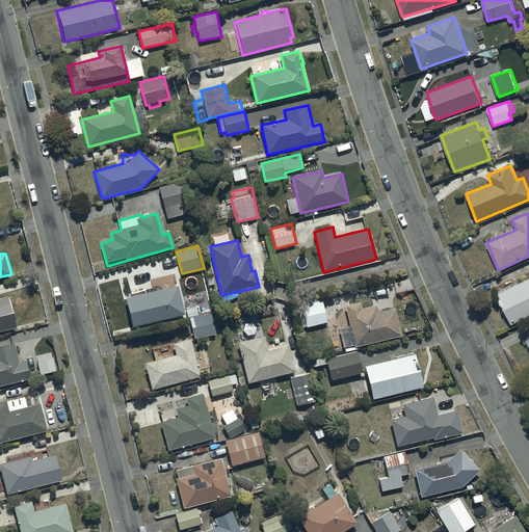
[(528,278),(496,296),(510,325),(528,316),(528,278)]
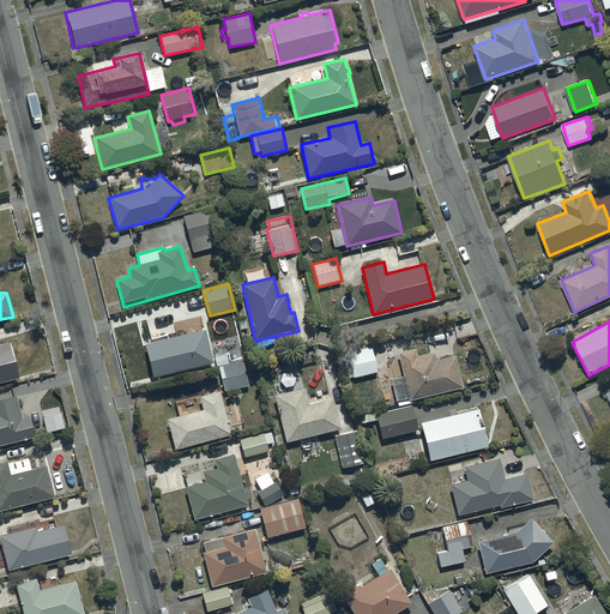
[(143,344),(151,379),(165,375),(167,380),(180,377),(179,372),(213,365),(205,330),(143,344)]
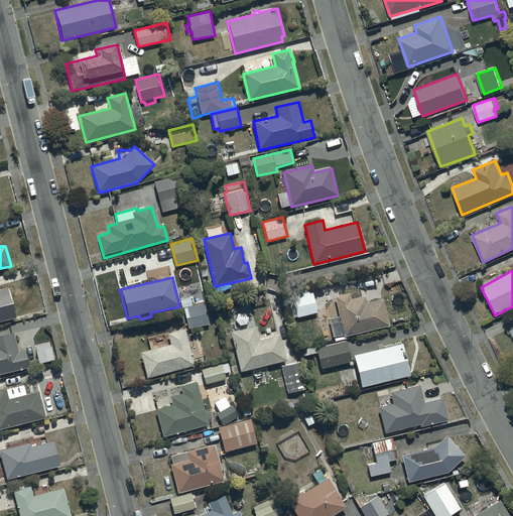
[(0,321),(15,317),(7,289),(0,290),(0,321)]
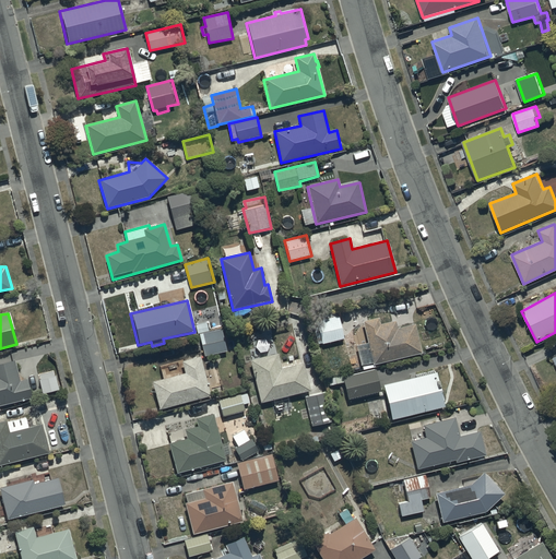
[(322,343),(322,345),(345,339),(340,316),(316,322),(320,337),(317,339),(318,344),(322,343)]
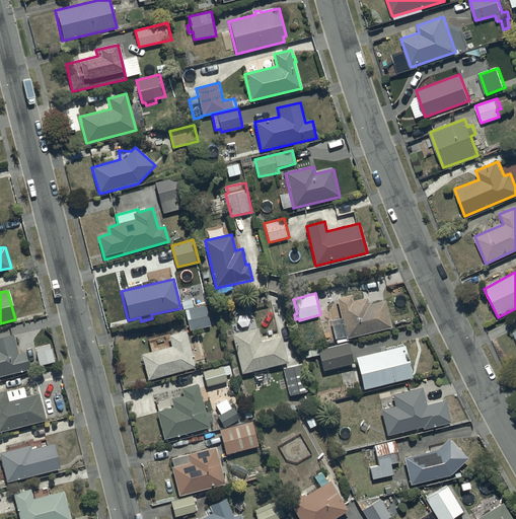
[(352,295),(337,299),(341,317),(330,320),(335,340),(347,337),(347,339),(391,327),(385,301),(369,305),(368,298),(354,302),(352,295)]
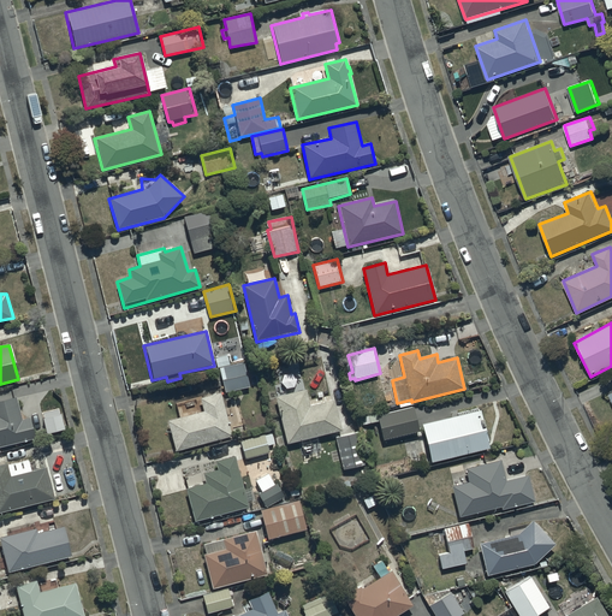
[(225,394),(250,388),(244,362),(233,365),(231,355),(217,359),(225,394)]
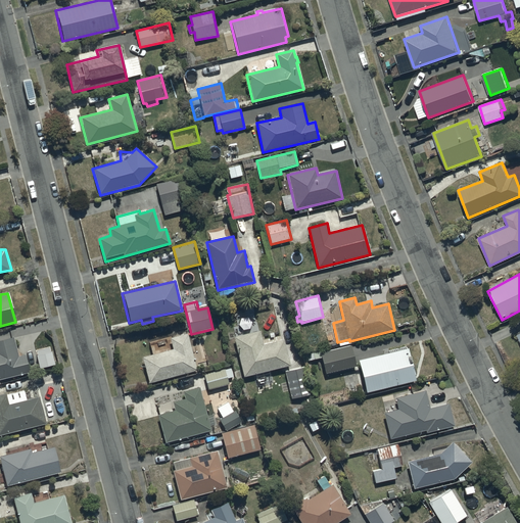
[(255,375),(257,386),(272,382),(270,371),(291,366),(285,340),(264,345),(258,322),(262,321),(260,312),(253,313),(255,323),(233,328),(235,336),(233,337),(233,338),(227,340),(229,349),(236,348),(241,371),(235,372),(237,381),(245,380),(244,377),(255,375)]
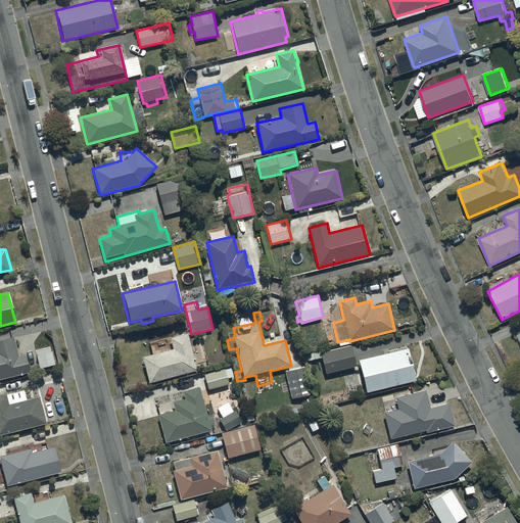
[(142,358),(149,384),(197,370),(187,334),(170,338),(173,348),(142,358)]
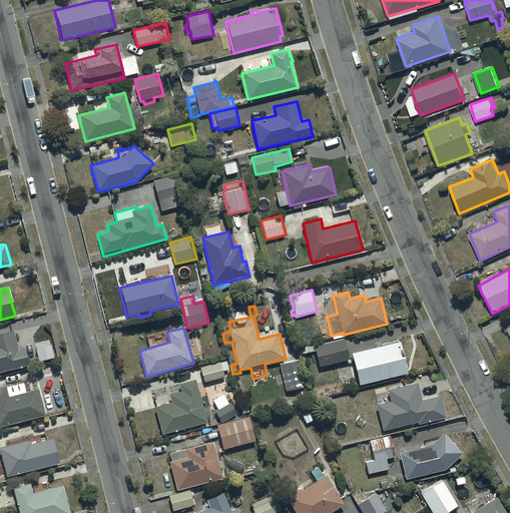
[(0,373),(29,366),(25,349),(18,351),(13,330),(0,333),(0,373)]
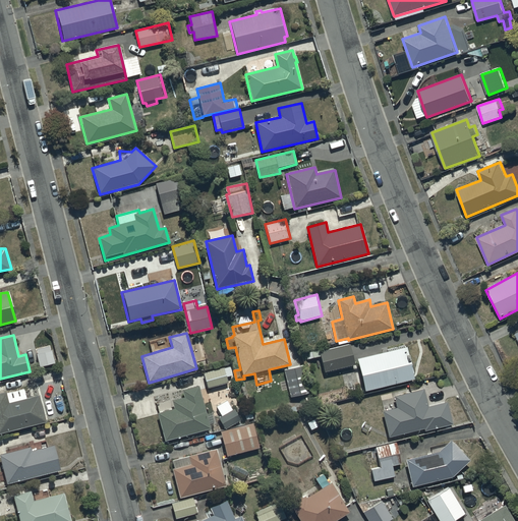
[(318,351),(324,372),(355,365),(351,344),(318,351)]
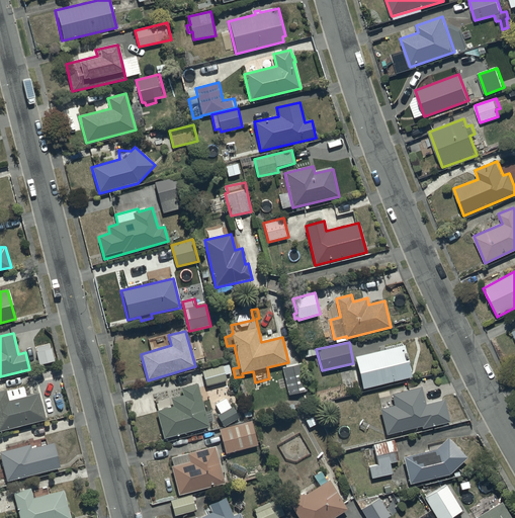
[(404,346),(354,357),(362,389),(412,377),(411,373),(413,373),(410,360),(407,361),(404,346)]
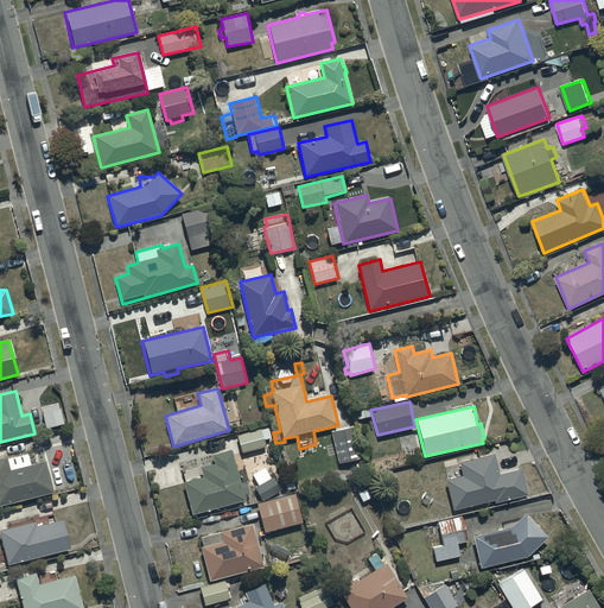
[(237,436),(242,454),(268,447),(266,441),(273,438),(269,426),(237,436)]
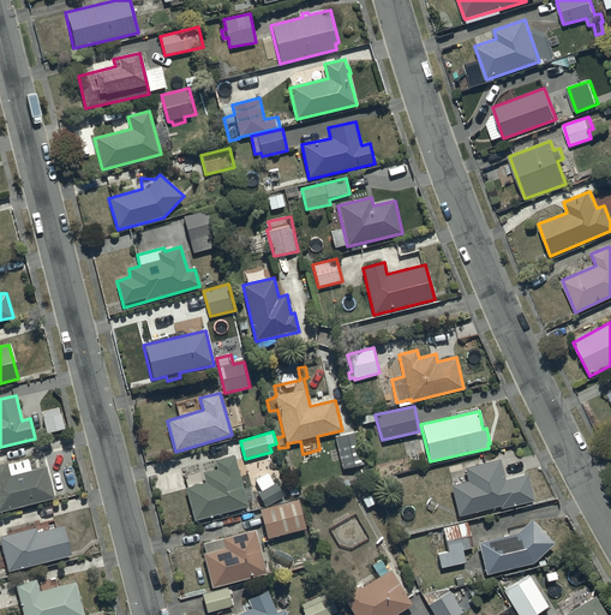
[(357,431),(335,436),(343,470),(365,465),(357,431)]
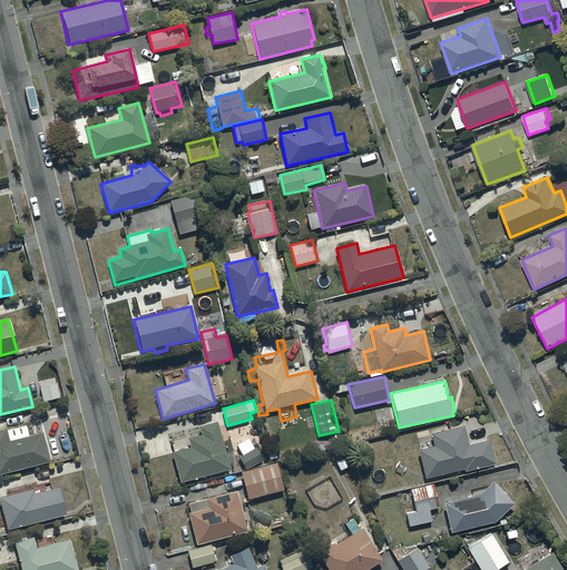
[(7,429),(0,430),(0,474),(51,462),(44,432),(66,430),(74,426),(72,423),(65,425),(64,420),(38,423),(40,433),(10,441),(7,429)]
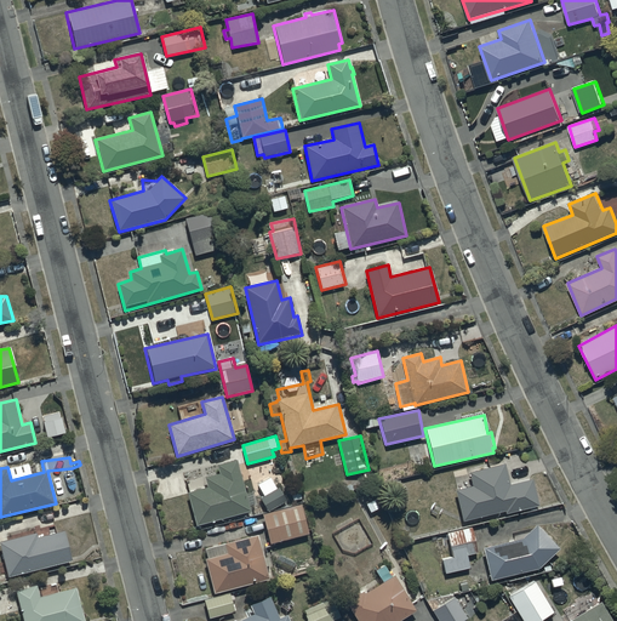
[(207,488),(187,493),(195,527),(251,512),(250,505),(256,503),(252,493),(246,495),(238,461),(218,466),(220,474),(205,478),(207,488)]
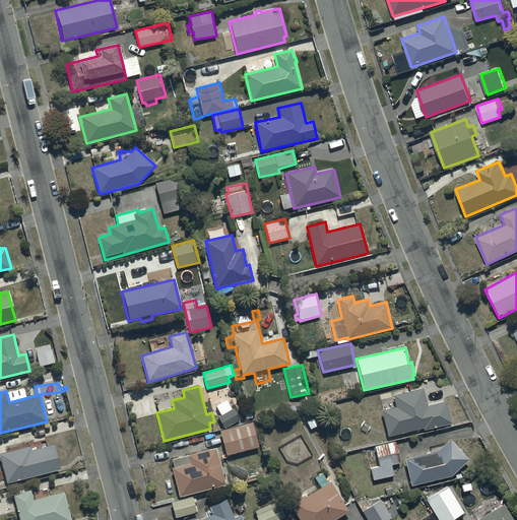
[(423,389),(393,395),(396,408),(382,411),(387,436),(425,428),(425,431),(452,425),(447,402),(427,406),(423,389)]
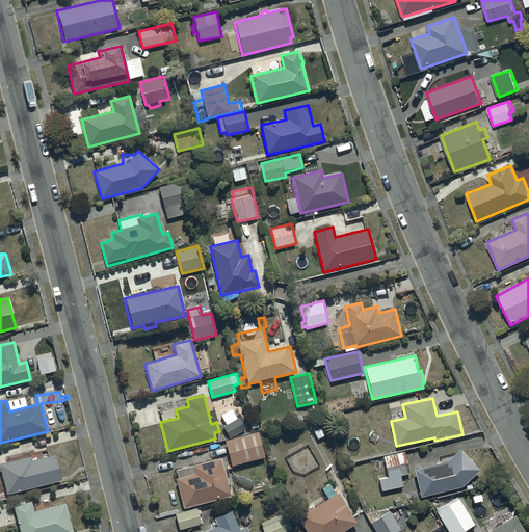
[(239,419),(232,409),(221,416),(228,425),(223,428),(230,439),(247,427),(241,417),(239,419)]
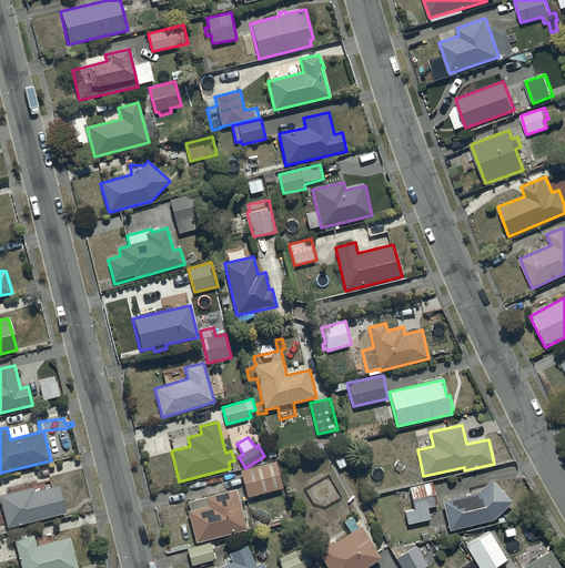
[(276,460),(241,472),(249,498),(284,488),(276,460)]
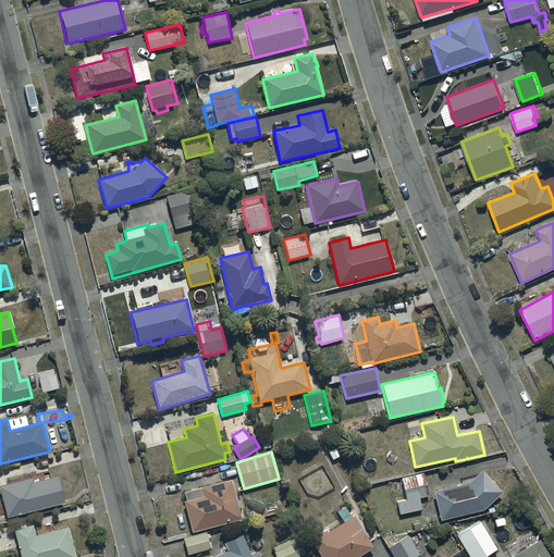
[(468,483),(433,492),(440,521),(482,511),(502,493),(481,471),(468,483)]
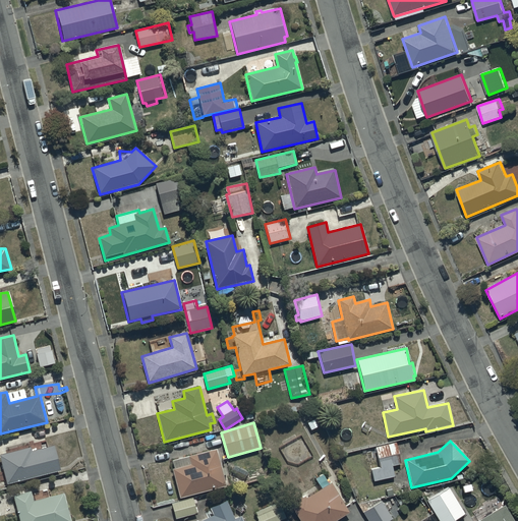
[(396,443),(375,448),(379,468),(370,470),(372,482),(394,477),(392,467),(401,465),(396,443)]
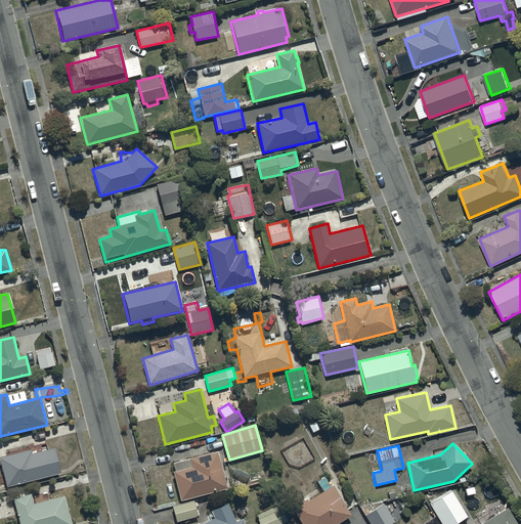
[(31,450),(0,456),(0,464),(6,487),(60,474),(53,446),(32,452),(31,450)]
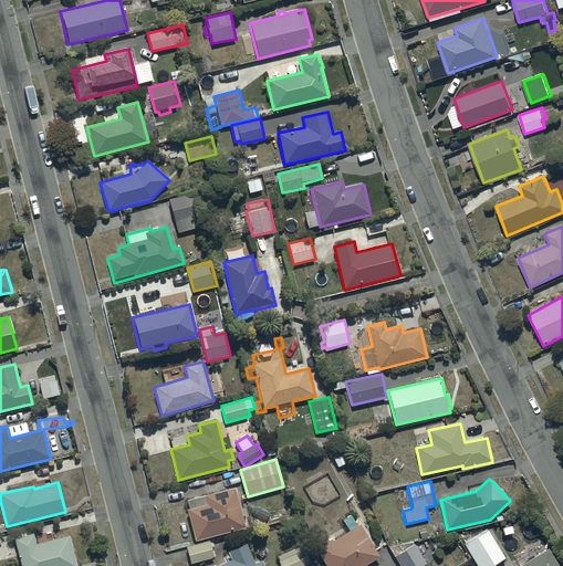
[(235,488),(187,501),(189,509),(187,510),(196,542),(246,530),(235,488)]
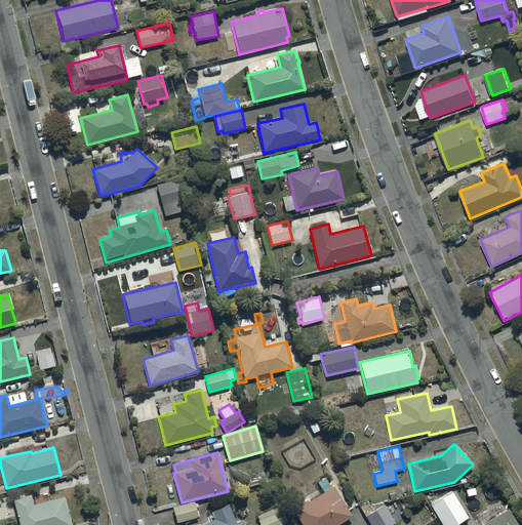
[(333,485),(330,487),(325,478),(318,483),(322,489),(318,491),(306,498),(308,500),(293,509),(303,524),(338,524),(353,517),(333,485)]
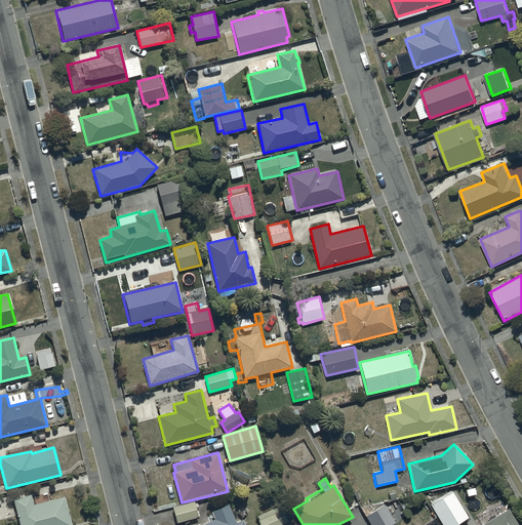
[(452,491),(430,506),(442,524),(455,524),(469,517),(452,491)]
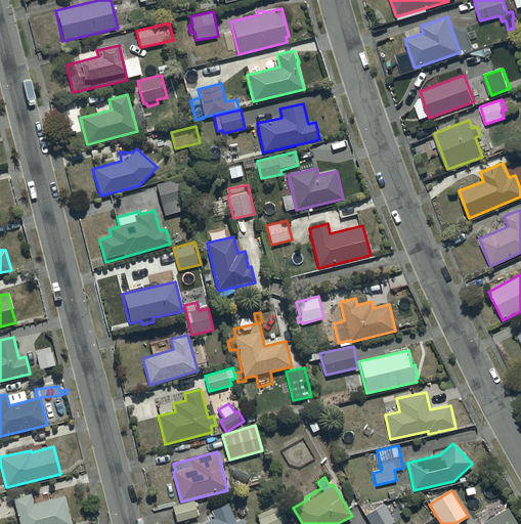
[(29,493),(11,498),(17,523),(70,523),(62,497),(32,506),(29,493)]
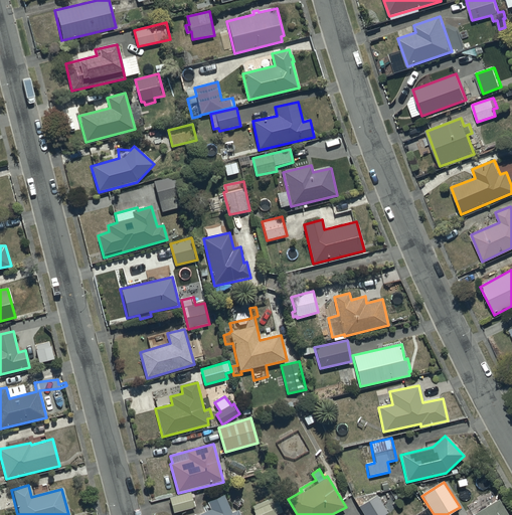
[(192,492),(170,498),(173,513),(196,507),(192,492)]
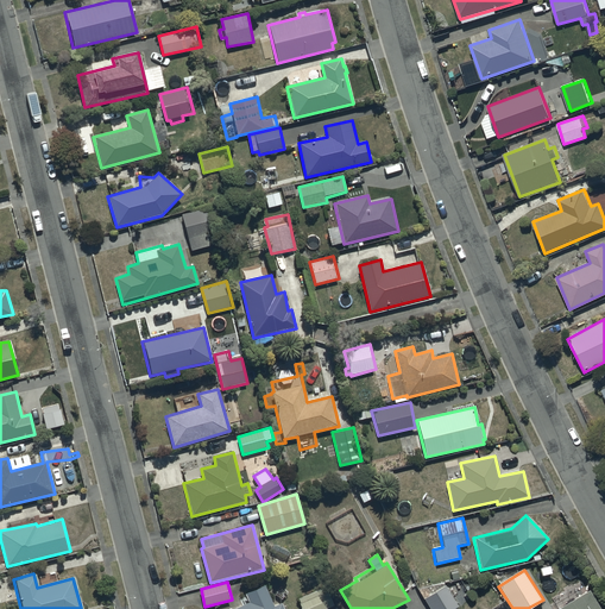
[(249,603),(234,608),(284,608),(281,602),(273,606),(264,584),(245,594),(249,603)]
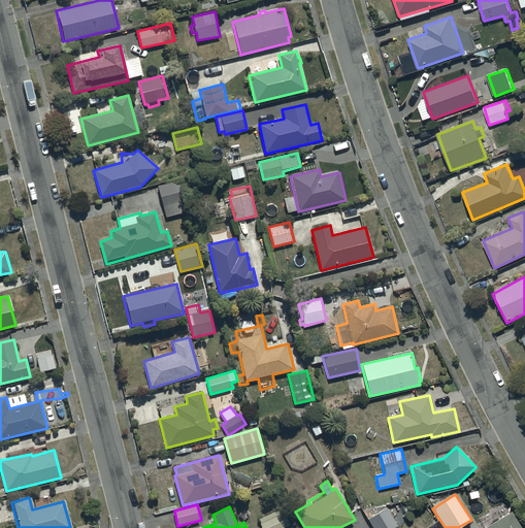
[(388,507),(368,519),(373,527),(396,527),(399,527),(388,507)]
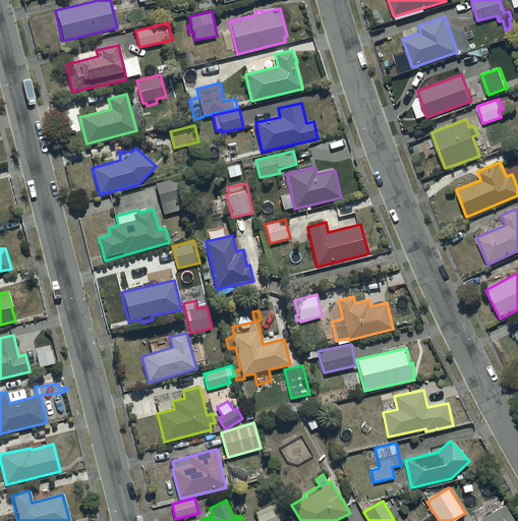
[(281,503),(255,513),(259,520),(278,520),(287,518),(281,503)]
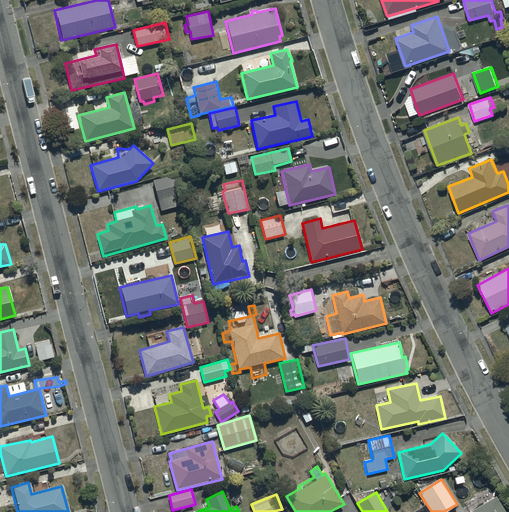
[(504,511),(495,496),(468,511),(504,511)]
